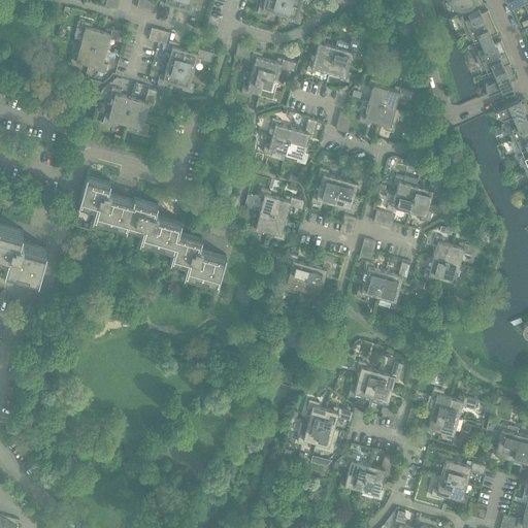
[(154,12),(157,1),(155,0),(151,0),(149,10),(154,12)]
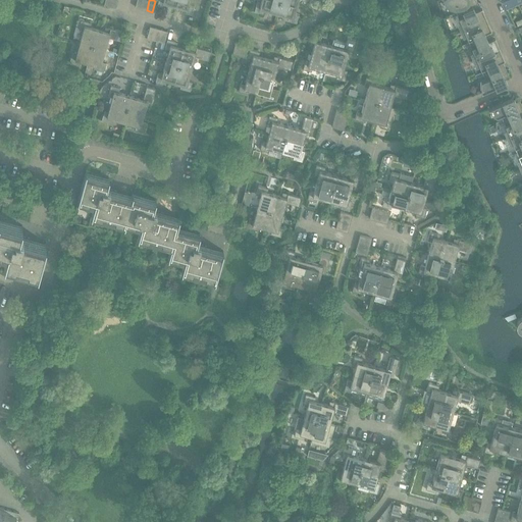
[(190,5),(191,0),(176,0),(175,6),(183,8),(181,11),(191,14),(194,6),(190,5)]
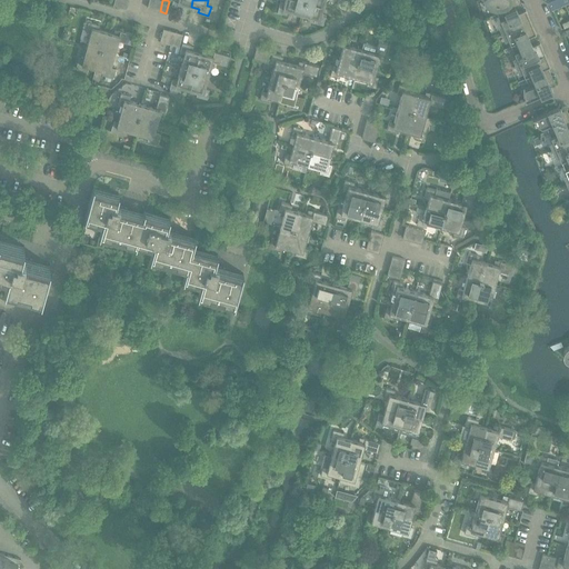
[(301,15),(306,0),(303,0),(285,0),(285,2),(280,1),(279,7),(278,12),(287,16),(288,11),(301,15)]
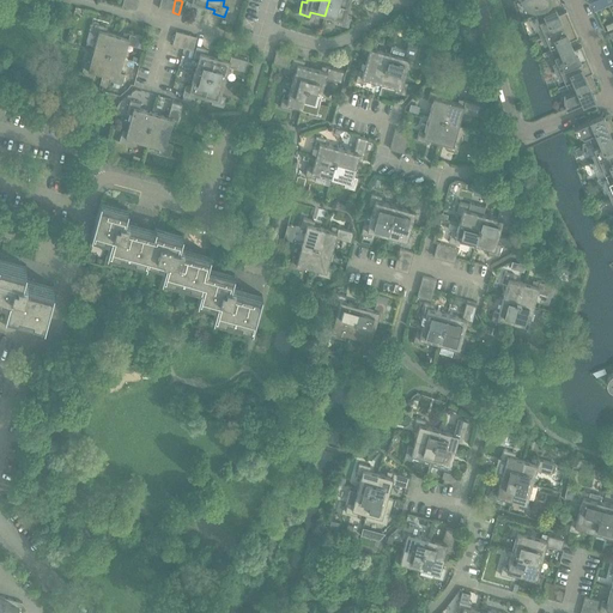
[(347,14),(350,6),(329,0),(325,16),(340,19),(339,24),(349,28),(351,16),(347,14)]
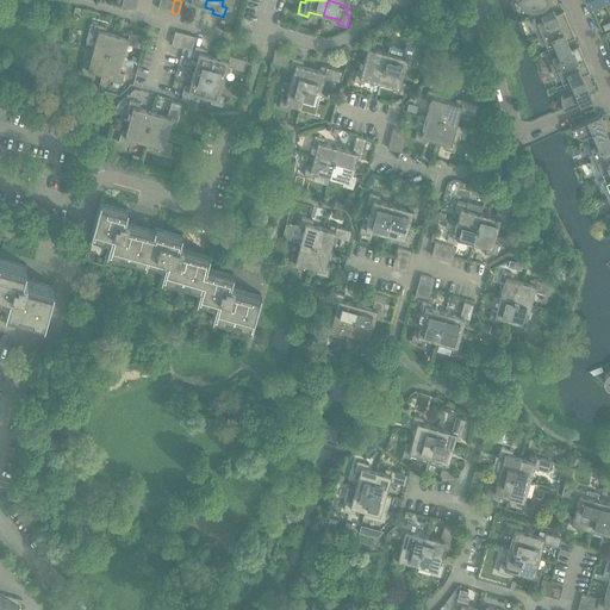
[(520,0),(521,1),(522,4),(523,5),(526,5),(526,6),(529,6),(533,13),(534,16),(559,5),(556,0),(520,0)]
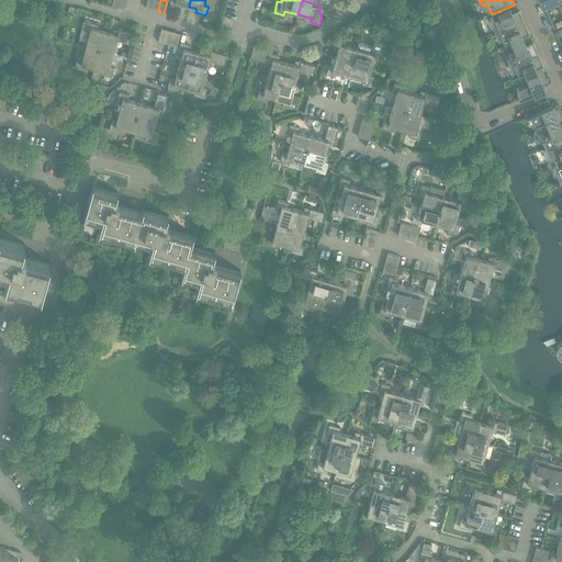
[(519,10),(517,11),(515,4),(492,14),(491,12),(487,14),(487,15),(489,18),(493,15),(496,23),(494,24),(494,26),(495,27),(495,30),(496,32),(523,20),(520,14),(521,13),(519,10)]
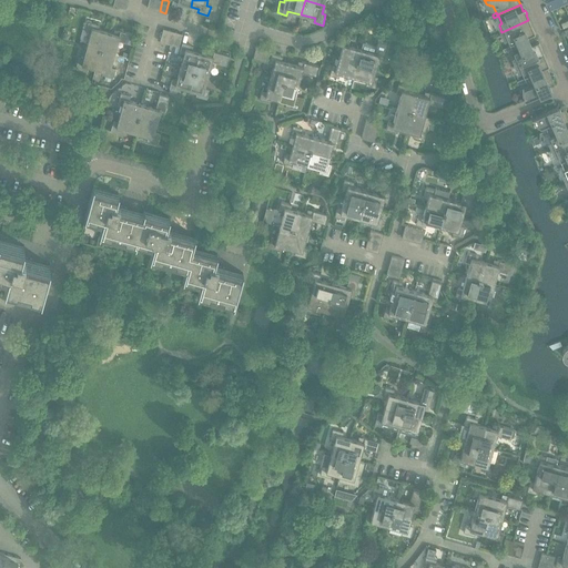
[(531,26),(530,26),(528,20),(501,32),(501,33),(504,37),(505,39),(507,38),(510,46),(511,47),(534,37),(531,30),(534,29),(531,26)]
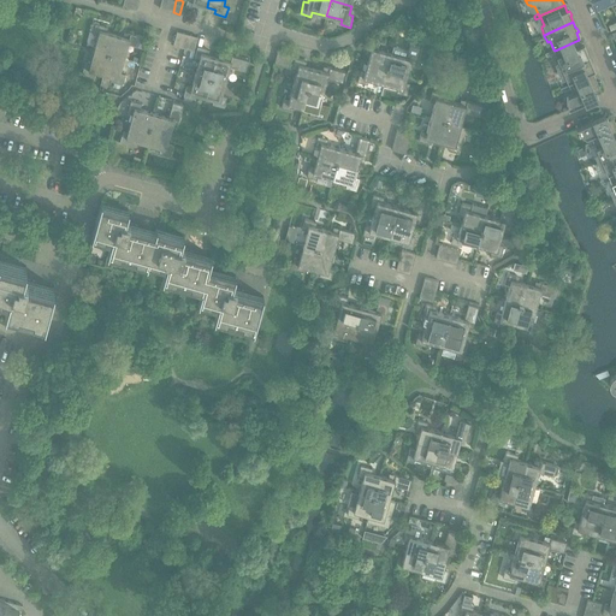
[(106,31),(107,28),(96,24),(94,34),(98,35),(94,51),(110,54),(114,34),(106,31)]
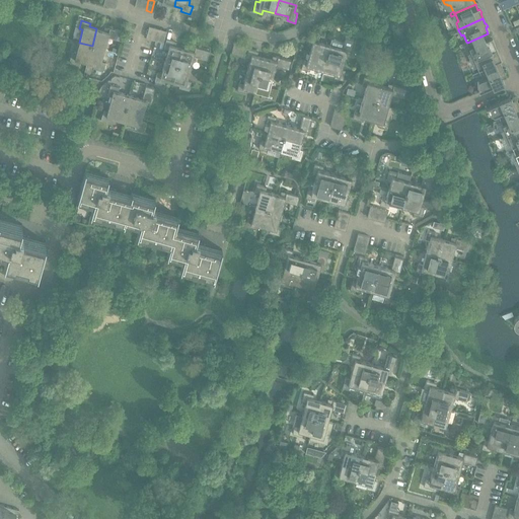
[(152,40),(155,27),(149,26),(146,38),(152,40)]
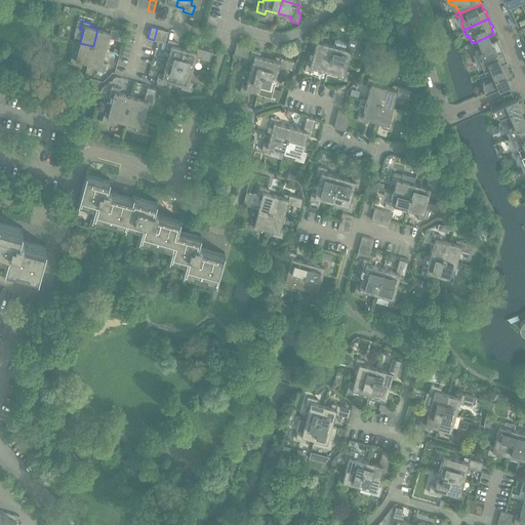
[(121,41),(124,33),(106,28),(105,31),(97,29),(93,46),(106,50),(110,38),(121,41)]
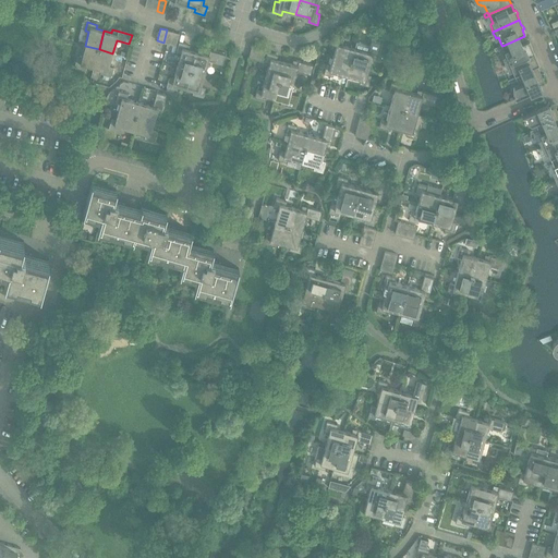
[(172,32),(169,31),(167,29),(164,43),(169,44),(172,32)]
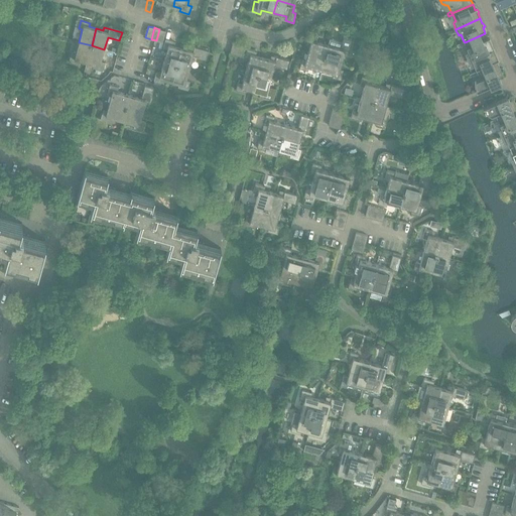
[(162,42),(165,31),(159,29),(156,40),(162,42)]
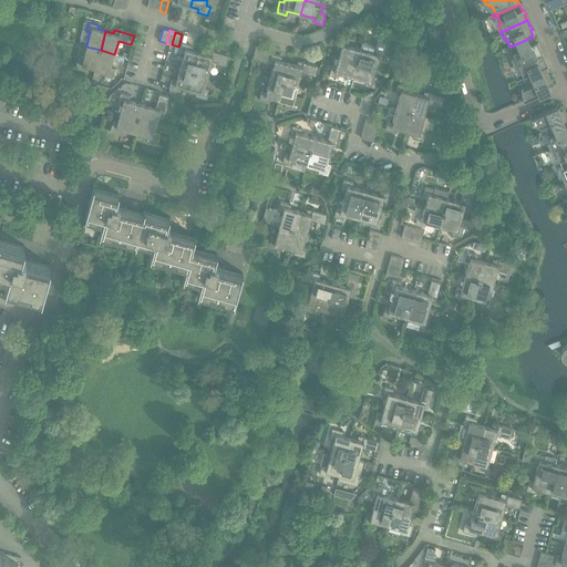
[(538,42),(536,43),(533,37),(511,47),(509,45),(505,47),(506,49),(507,50),(511,49),(514,55),(513,57),(513,59),(513,61),(514,62),(514,63),(514,64),(542,52),(539,47),(540,47),(538,42)]
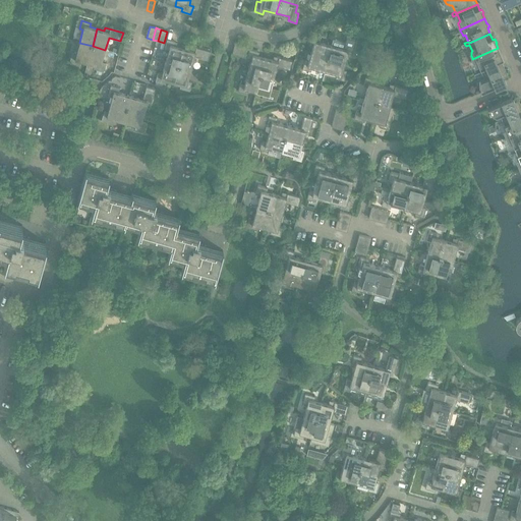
[(320,42),(321,38),(312,35),(309,45),(313,46),(311,53),(315,54),(329,58),(332,45),(320,42)]
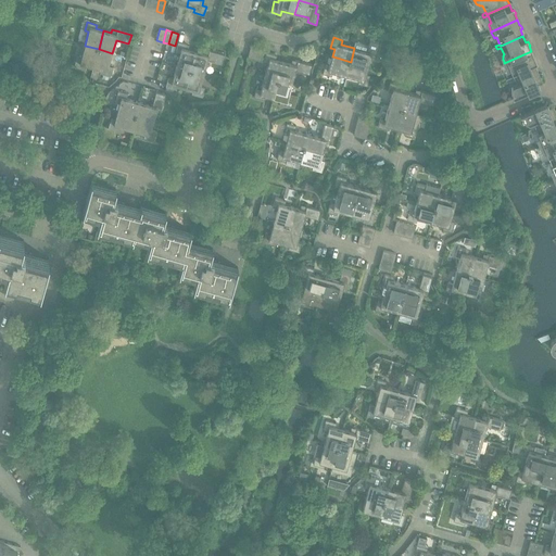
[(375,60),(380,40),(371,38),(367,51),(354,48),(351,62),(364,65),(368,66),(370,60),(375,60)]
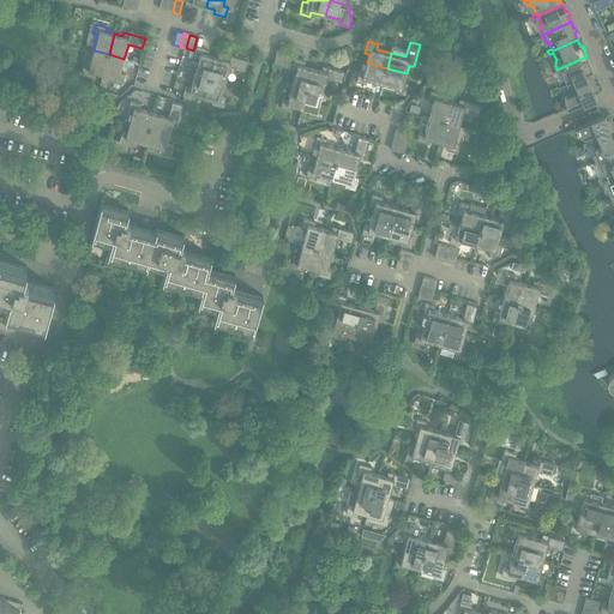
[(208,54),(209,49),(197,47),(194,56),(199,58),(194,73),(210,77),(216,56),(208,54)]
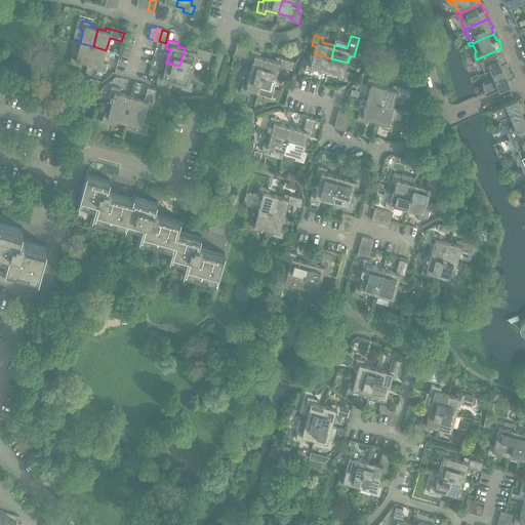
[(247,51),(249,45),(238,42),(236,48),(247,51)]
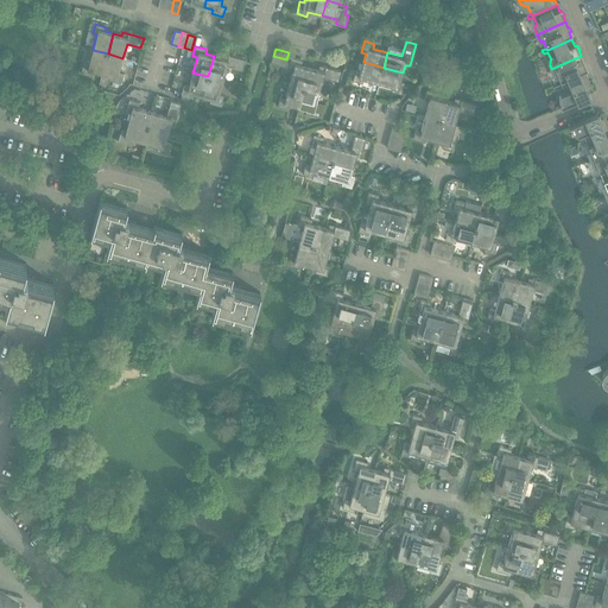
[(102,74),(108,54),(93,50),(89,64),(84,63),(81,73),(93,75),(94,71),(102,74)]
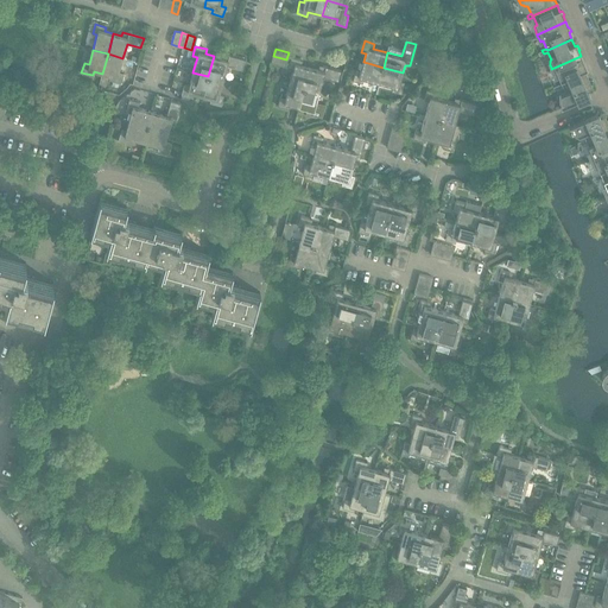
[(119,73),(122,58),(108,54),(102,74),(111,76),(109,80),(113,81),(119,82),(121,83),(124,74),(119,73)]
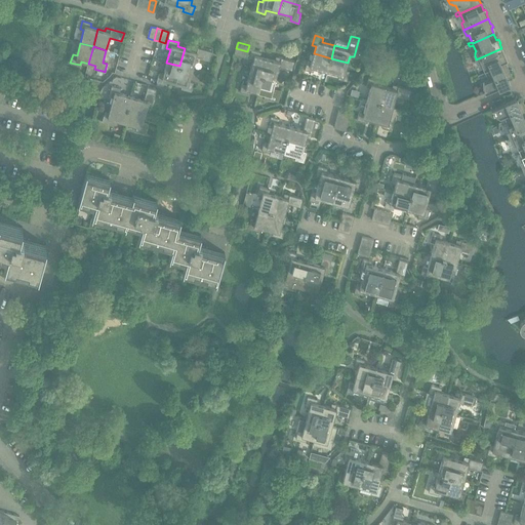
[(211,52),(203,49),(192,46),(191,50),(185,48),(179,66),(193,70),(196,56),(209,61),(211,52)]
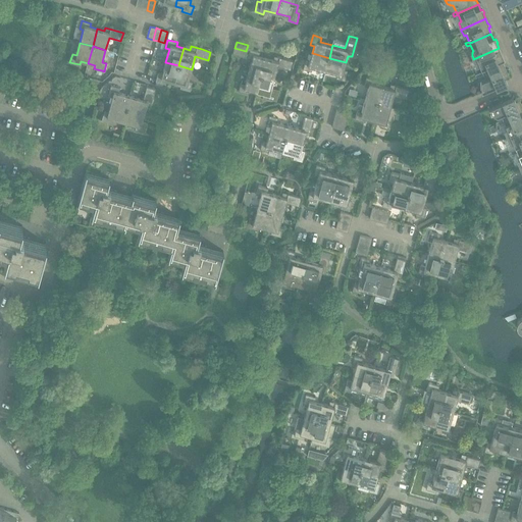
[(245,57),(246,51),(235,48),(233,53),(245,57)]
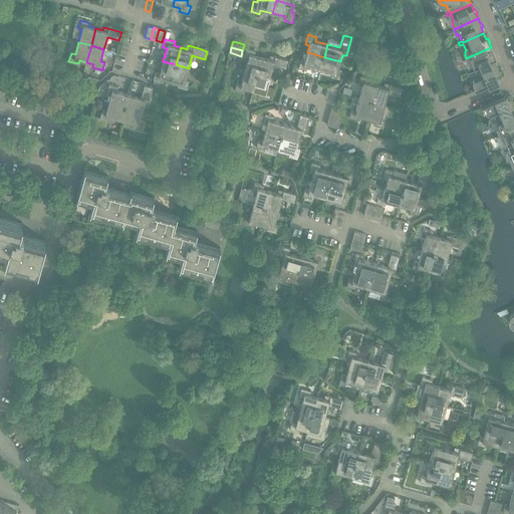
[(494,52),(493,53),(491,47),(466,58),(467,60),(469,62),(470,64),(472,63),(475,70),(475,72),(496,63),(493,57),(496,56),(494,52)]
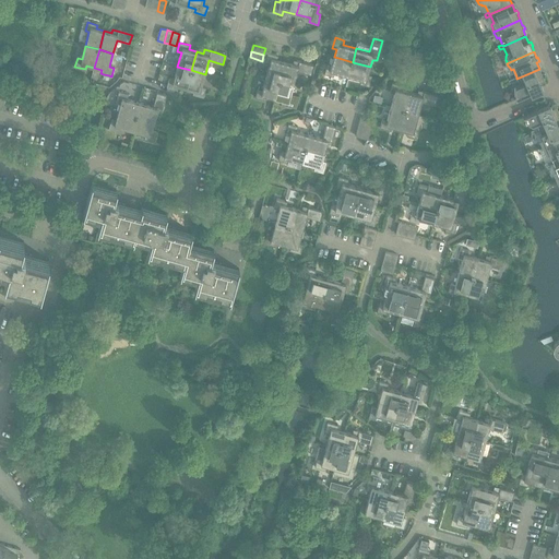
[(277,60),(278,56),(268,54),(265,62),(270,63),(266,76),(273,78),(281,80),(285,62),(277,60)]
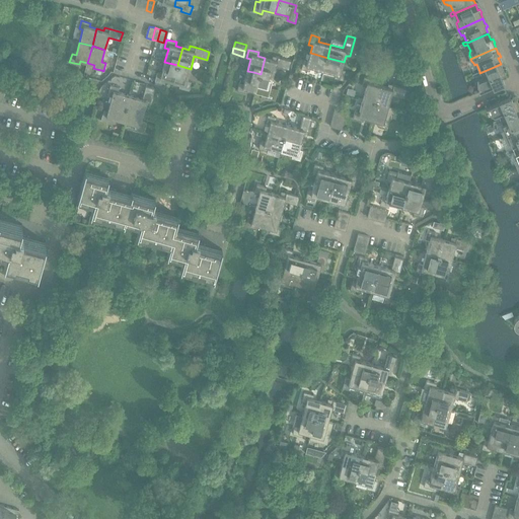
[(327,58),(314,54),(310,53),(308,60),(304,59),(301,69),(310,71),(311,67),(323,70),(327,58)]
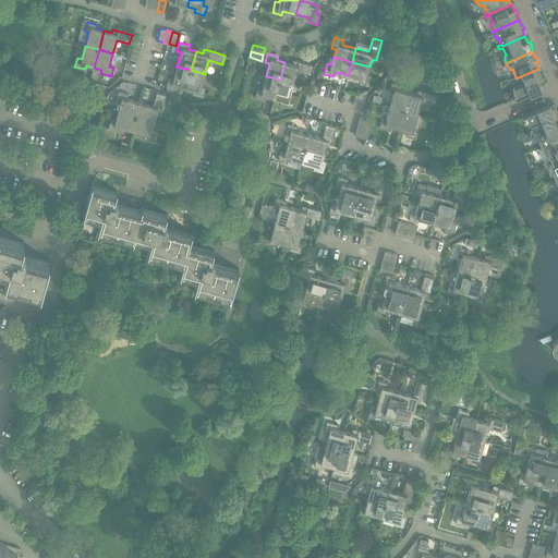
[(310,74),(313,65),(293,60),(292,64),(284,62),(280,80),(287,82),(294,84),(298,71),(310,74)]
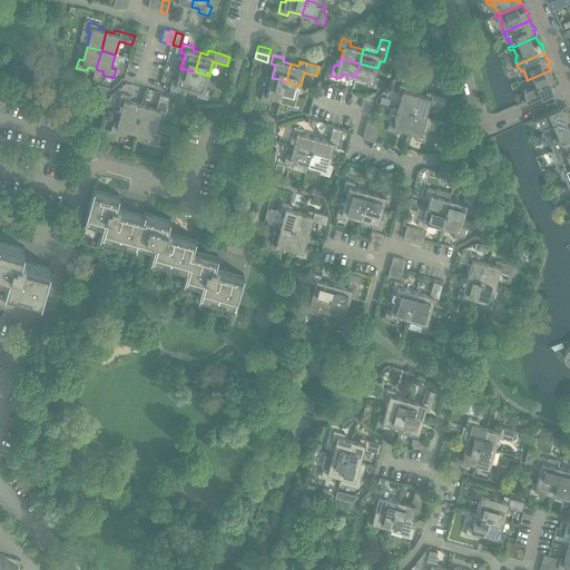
[(377,68),(373,67),(360,64),(355,77),(369,81),(367,86),(376,88),(380,77),(375,76),(377,68)]
